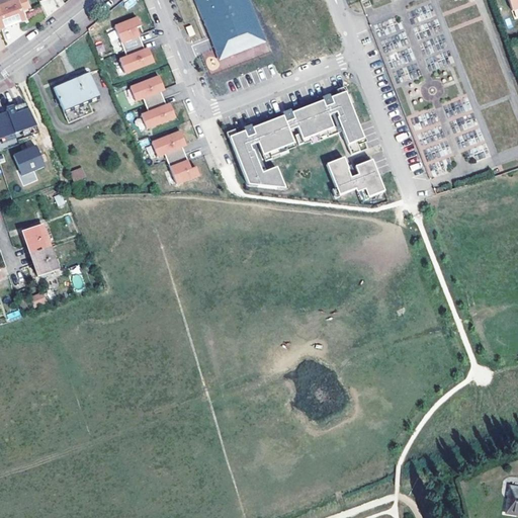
[(14,0),(0,5),(0,28),(24,19),(20,11),(27,8),(24,0),(14,0)]
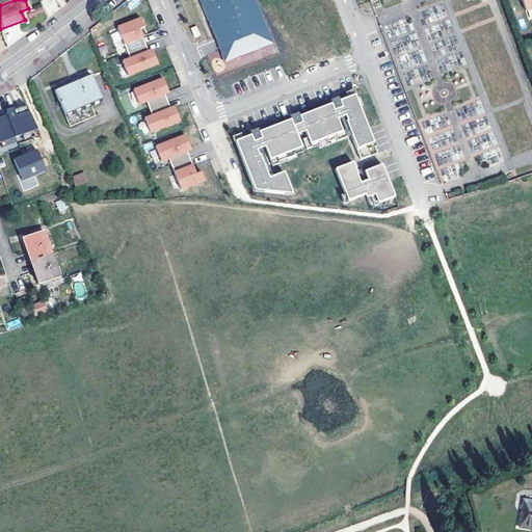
[(213,19),(205,0),(200,0),(209,21),(213,19)]
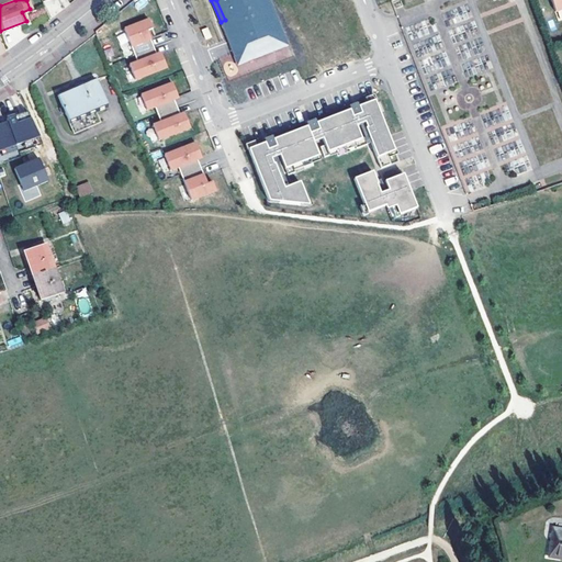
[(256,58),(281,48),(262,2),(267,0),(216,0),(225,20),(221,22),(227,40),(232,38),(234,43),(229,45),(234,57),(248,52),(246,45),(249,43),(256,58)]
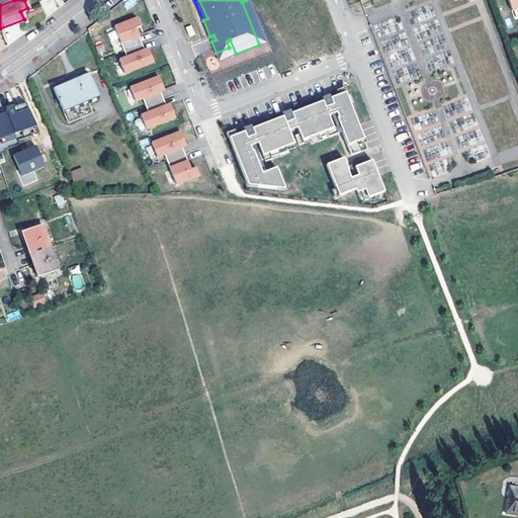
[(266,41),(249,0),(246,0),(242,2),(259,45),(266,41)]
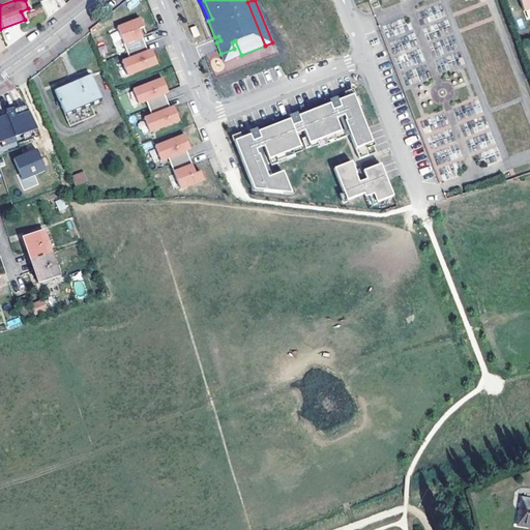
[(529,0),(519,0),(525,13),(529,11),(529,0)]
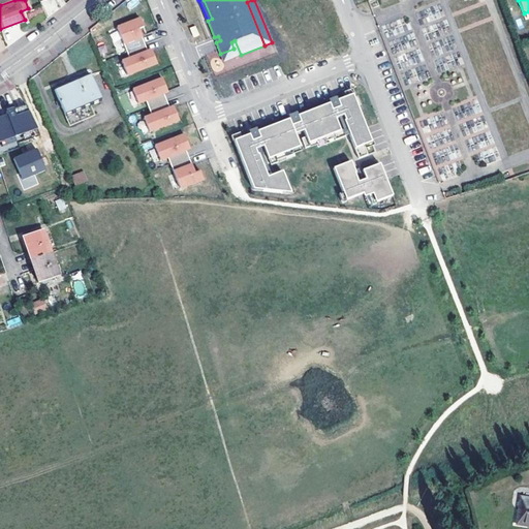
[(141,20),(117,29),(124,45),(142,39),(138,30),(144,29),(141,20)]
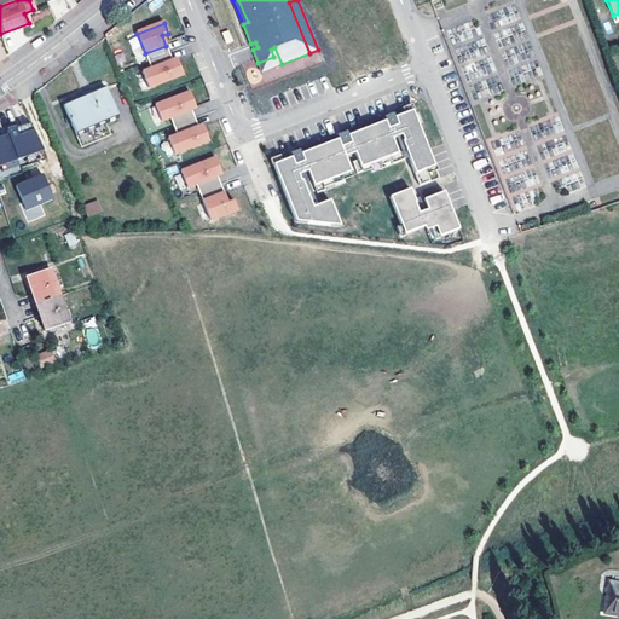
[(229,32),(221,34),(226,45),(233,42),(229,32)]
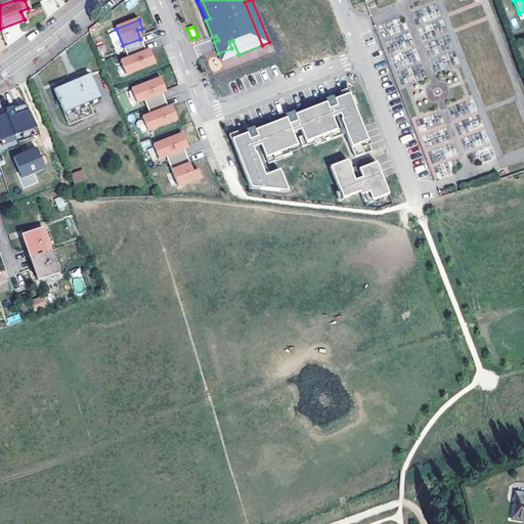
[(231,48),(218,53),(221,61),(238,54),(232,40),(229,42),(231,48)]
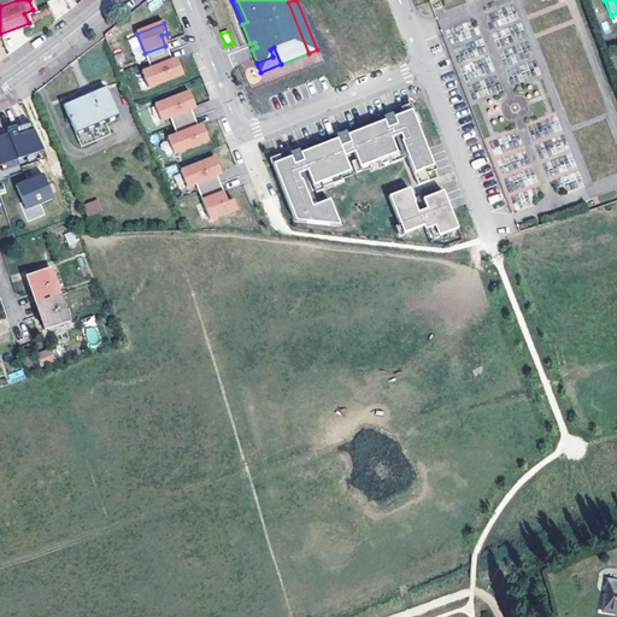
[(171,62),(142,74),(148,90),(183,76),(178,65),(174,66),(171,62)]
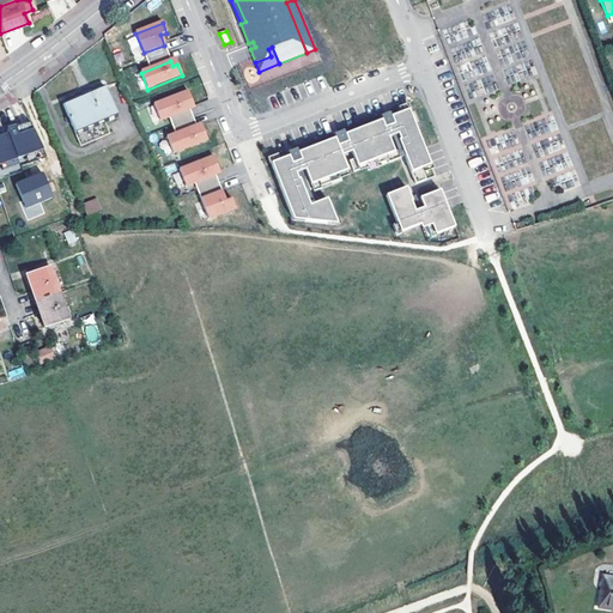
[(80,146),(109,134),(103,120),(116,114),(105,90),(65,107),(80,146)]
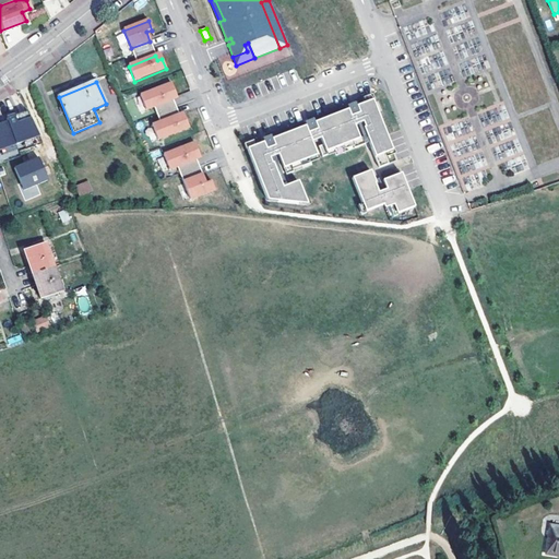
[(171,84),(140,96),(146,111),(173,100),(171,96),(176,95),(171,84)]
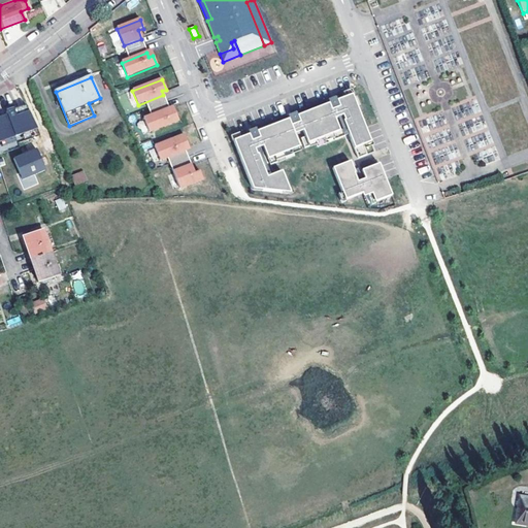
[(232,140),(252,190),(289,194),(279,170),(265,175),(255,147),(261,145),(266,158),(291,149),(298,145),(293,133),(301,130),(306,142),(314,139),(338,130),(337,129),(333,118),(341,114),(342,119),(341,119),(353,149),(369,142),(351,95),(343,98),(335,100),(338,107),(330,110),(328,103),(296,116),(298,123),(290,126),(288,120),(256,131),(258,138),(251,141),(248,134),(240,137),(232,140)]
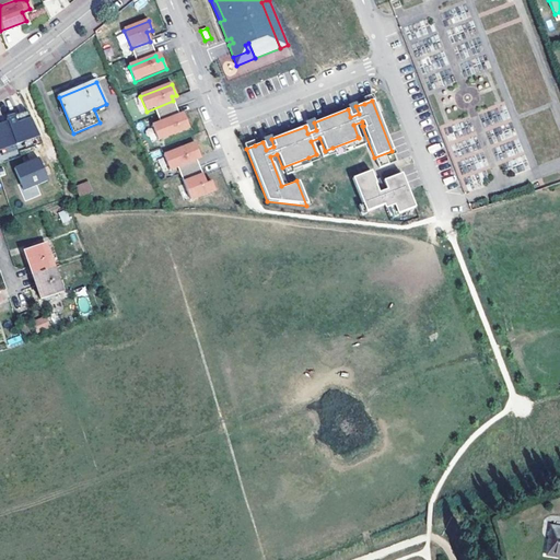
[(346,106),(348,109),(350,117),(359,114),(356,106),(354,103),(346,106)]
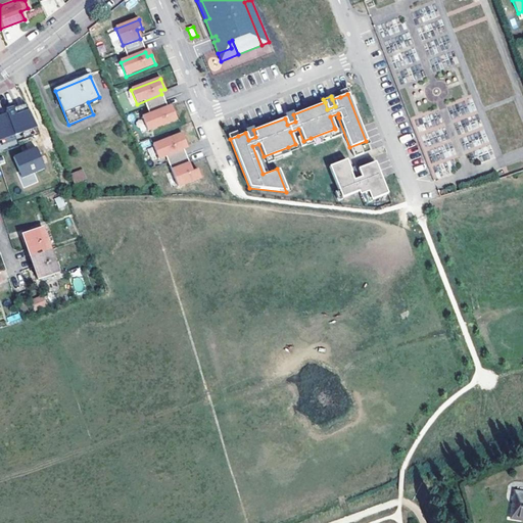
[(6,110),(8,114),(14,136),(36,128),(26,104),(6,110)]
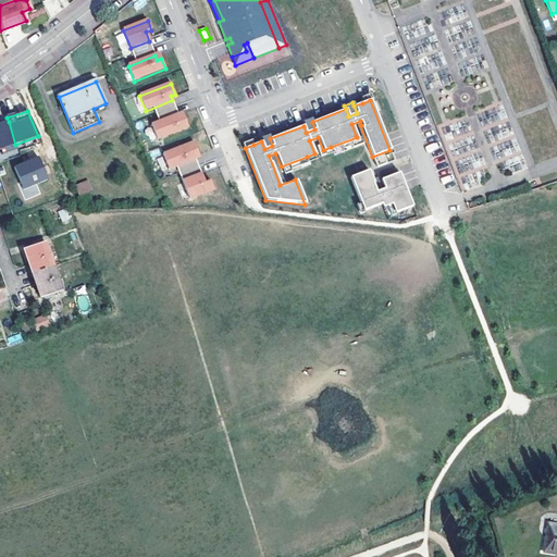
[(178,115),(151,126),(157,141),(188,128),(184,119),(180,120),(178,115)]
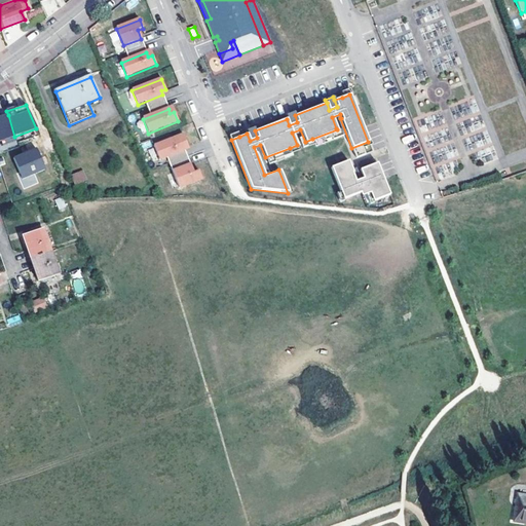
[(285,115),(287,119),(289,125),(297,122),(295,115),(294,112),(285,115)]
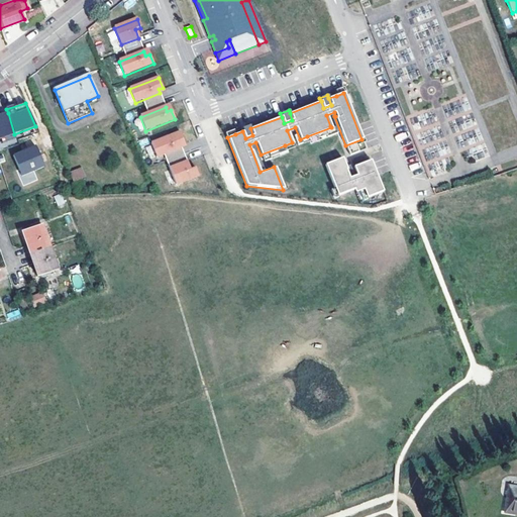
[(0,116),(0,138),(0,139),(14,134),(8,113),(0,116)]
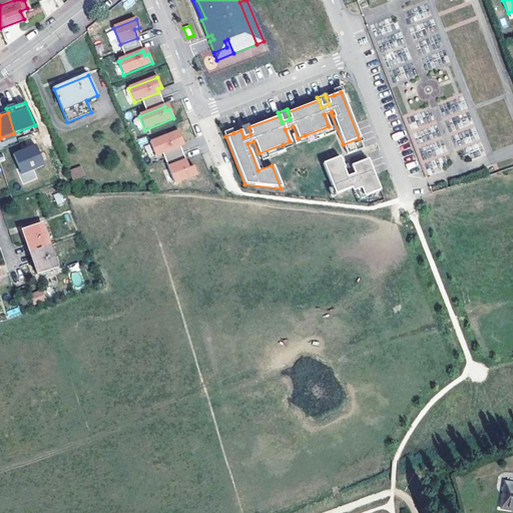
[(239,127),(240,130),(243,137),(250,134),(248,127),(246,124),(239,127)]
